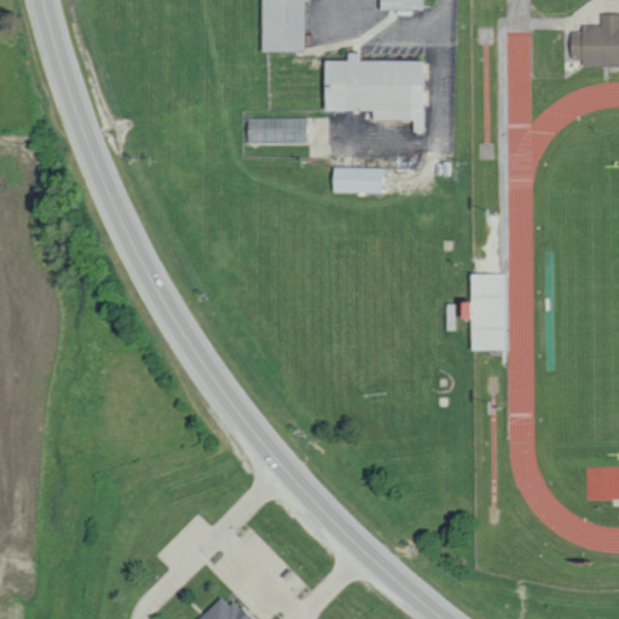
[(253,0),(250,51),(302,53),(305,0),(386,0),(417,23),(423,0),(253,0)]
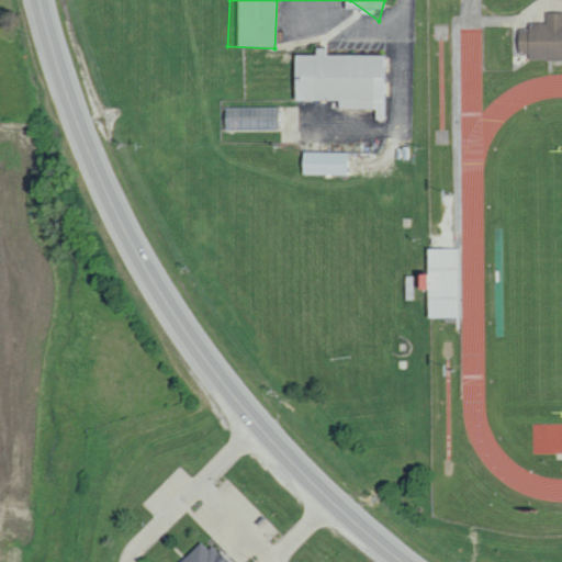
[(528,60),(561,59),(561,12),(544,12),(544,23),(526,23),(526,29),(516,29),(516,53),(528,53),(528,60)]
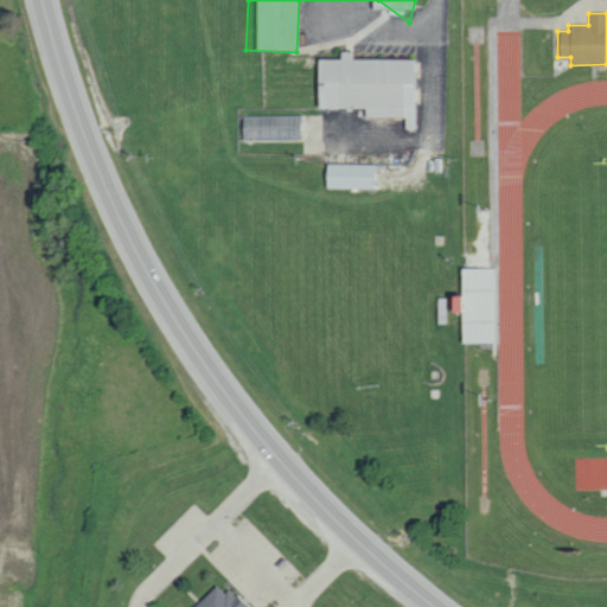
[(417,61),(352,61),(352,52),(339,52),(339,61),(317,59),(317,108),(364,109),(364,117),(404,117),(404,129),(417,129),(417,61)]
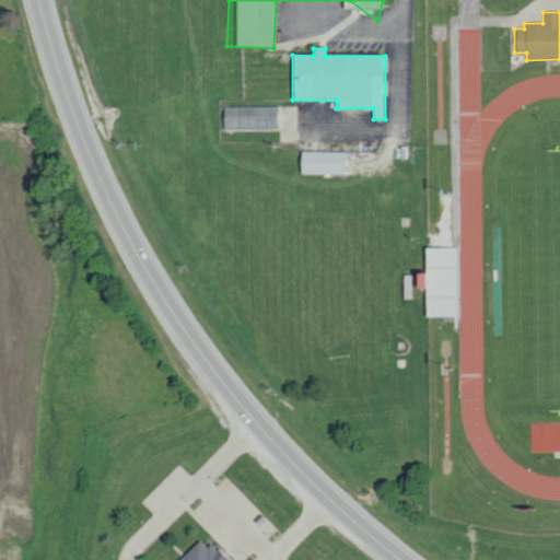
[(277,106),(223,107),(223,130),(277,129),(277,106)]
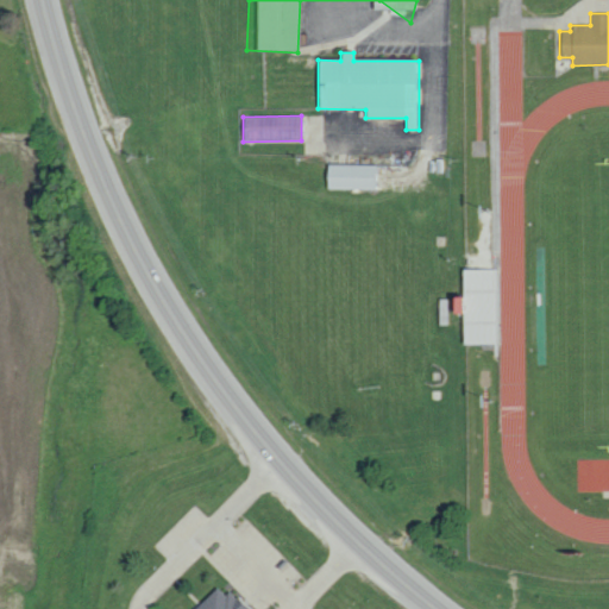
[(326,189),(376,189),(376,165),(326,164),(326,189)]
